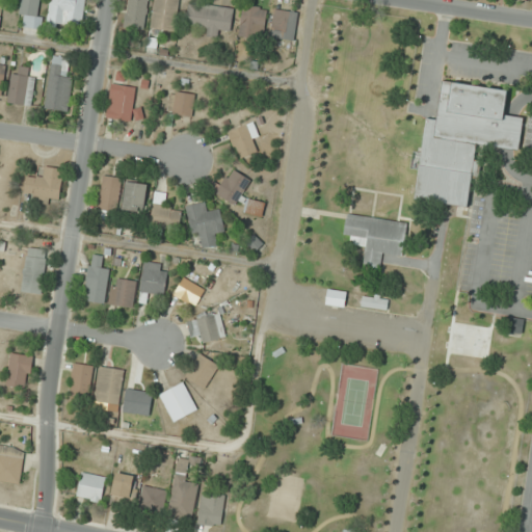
[(42,0),(22,0),(20,26),(38,28),(42,0)]
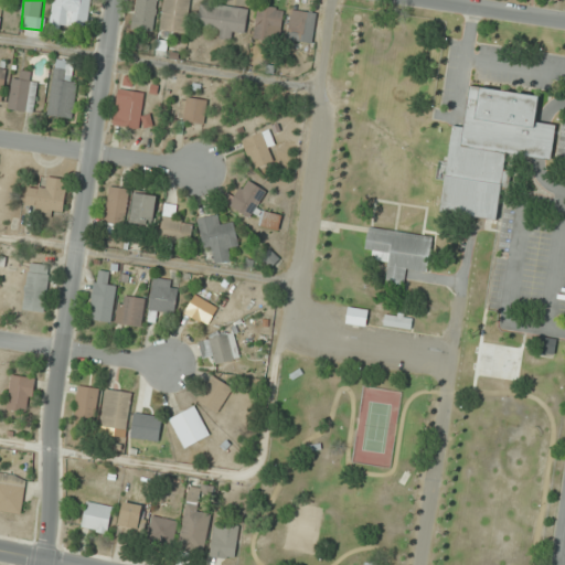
[(91,0),(54,0),(52,25),(89,29),(91,0)]
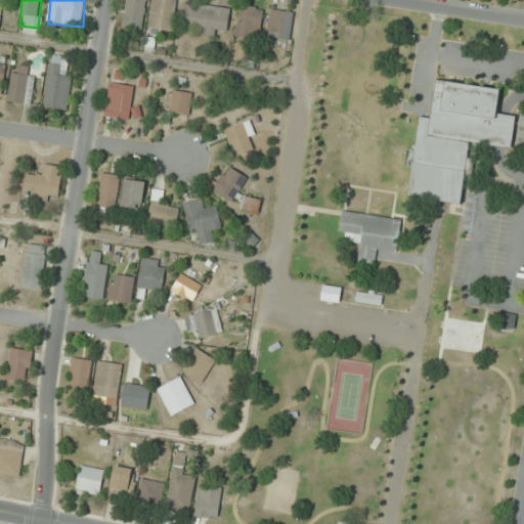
[(142,30),(146,0),(126,0),(123,27),(142,30)]
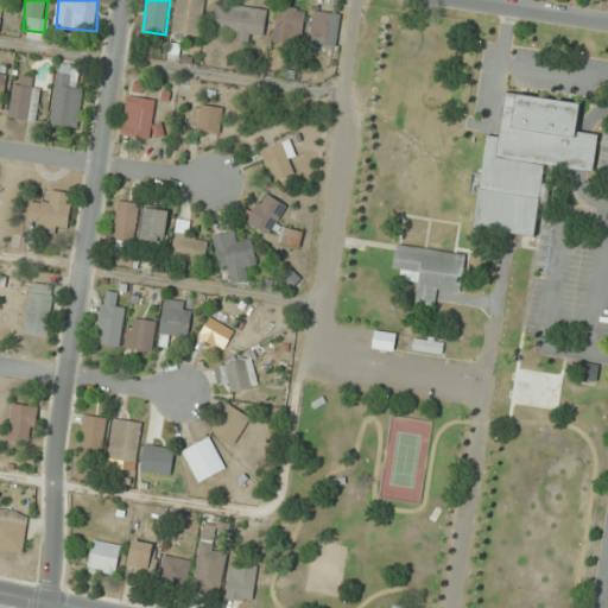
[(177,0),(171,32),(198,37),(206,0),(177,0)]
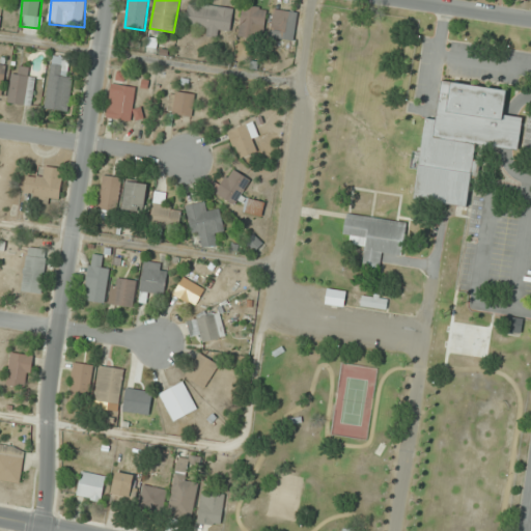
[(233,8),(189,1),(186,22),(207,25),(205,35),(218,37),(220,28),(230,30),(233,8)]
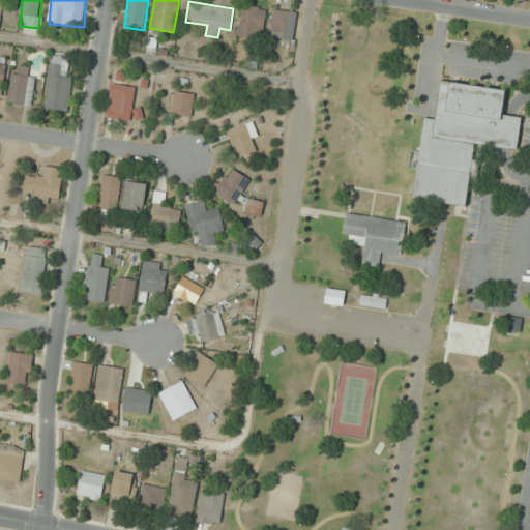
[(262,38),(266,8),(241,5),(238,35),(262,38)]
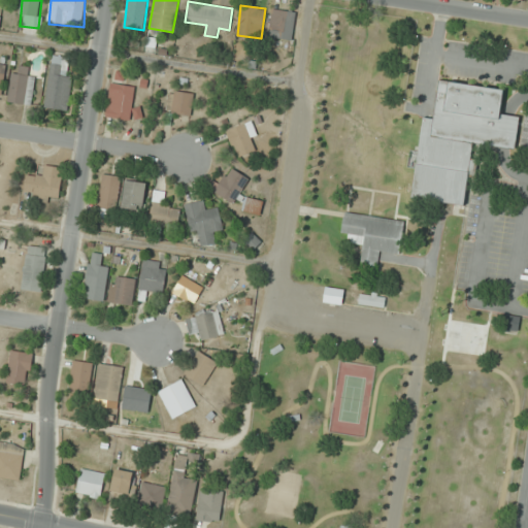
[(292,40),(295,11),(272,9),(269,37),(292,40)]
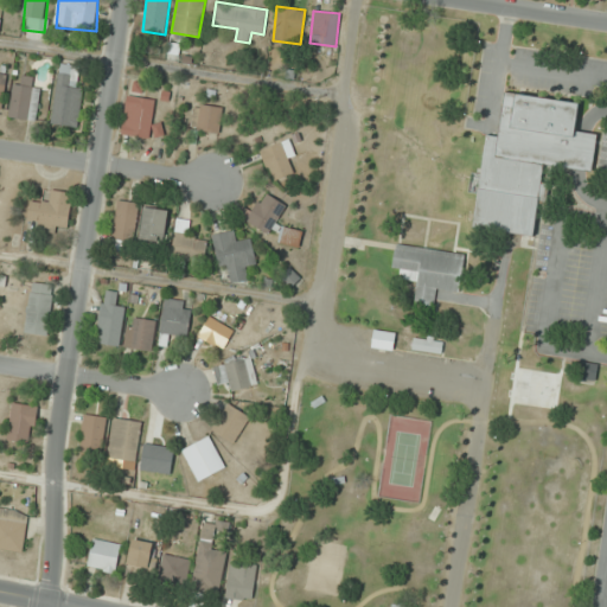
[(52,125),(77,128),(84,66),(59,64),(52,125)]
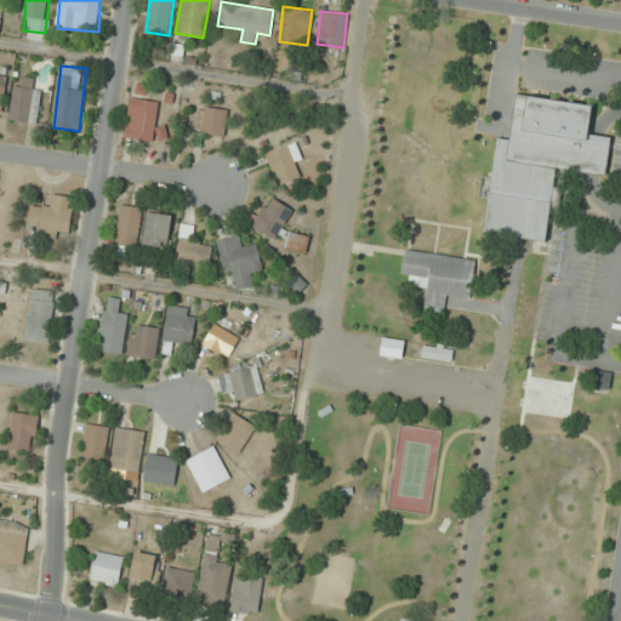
[(34,90),(34,78),(12,78),(12,123),(40,123),(40,90),(34,90)]
